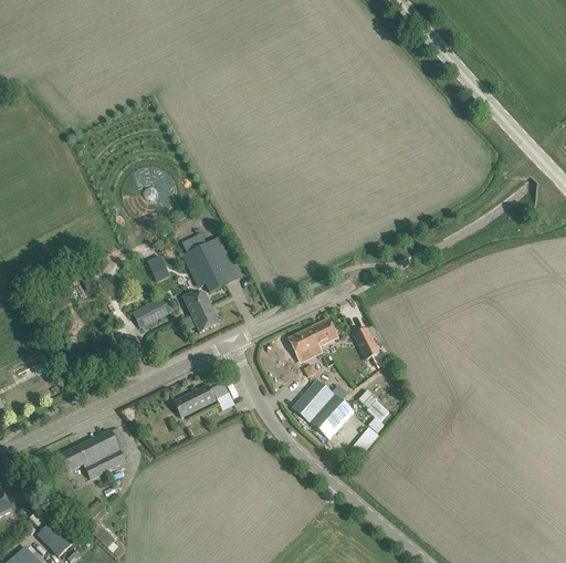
[(210,291),(226,283),(240,277),(220,236),(182,254),(198,287),(206,283),(210,291)]
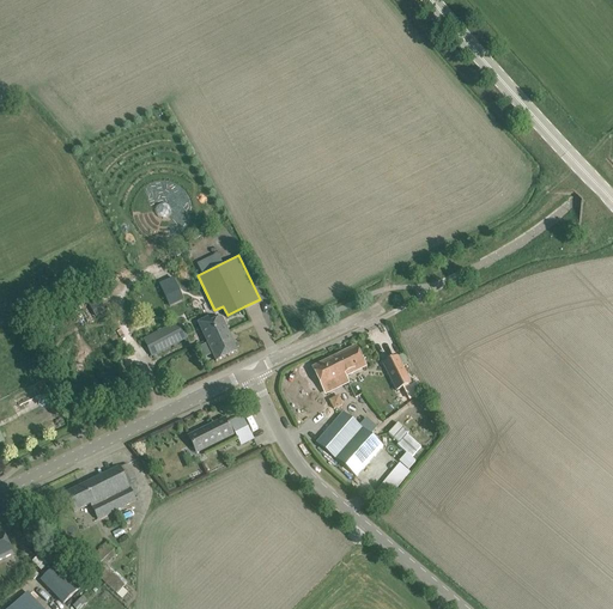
[(177,284),(164,291),(168,300),(182,294),(177,284)]
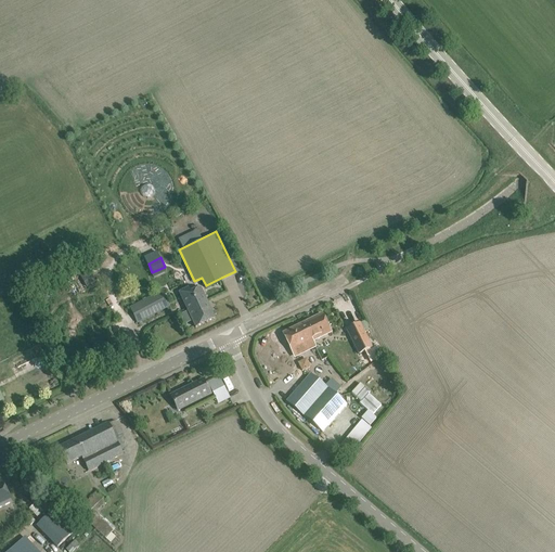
[(86,283),(95,278),(90,268),(80,273),(86,283)]
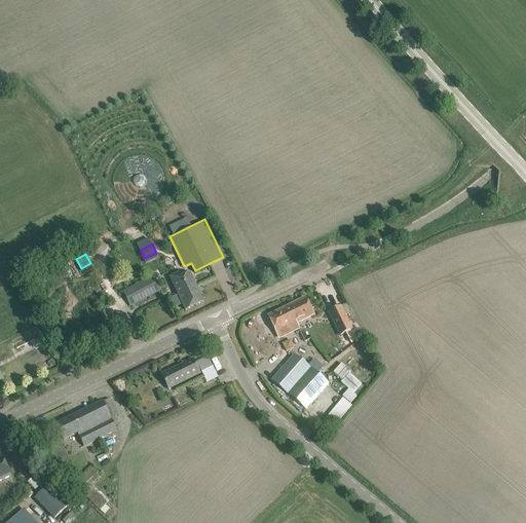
[(170,275),(178,292),(196,284),(189,270),(180,275),(178,271),(170,275)]
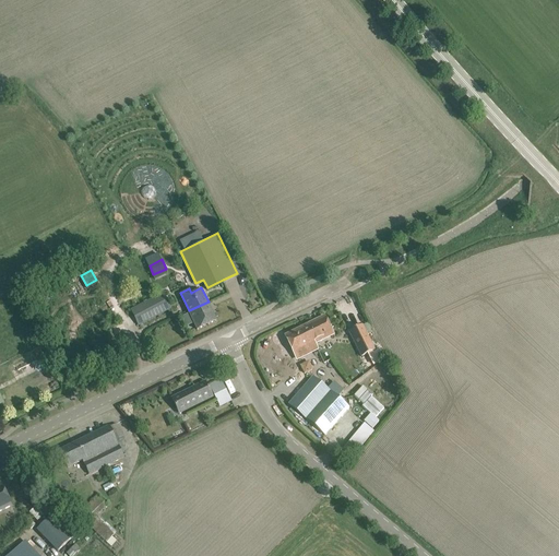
[(139,322),(171,306),(163,291),(131,308),(139,322)]
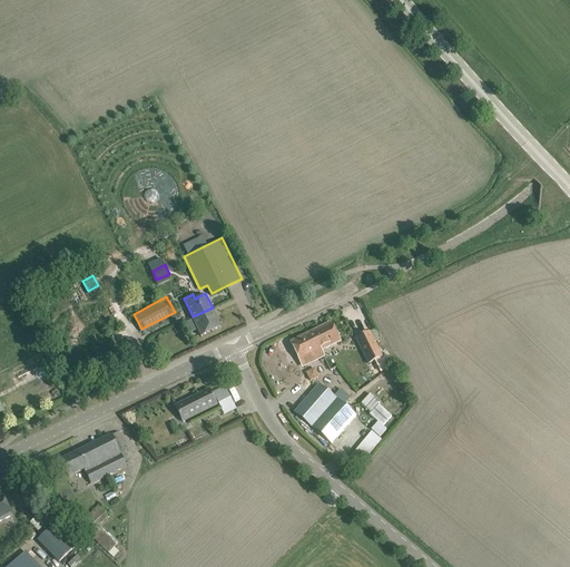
[(213,308),(193,316),(196,324),(200,334),(220,324),(216,314),(213,308)]
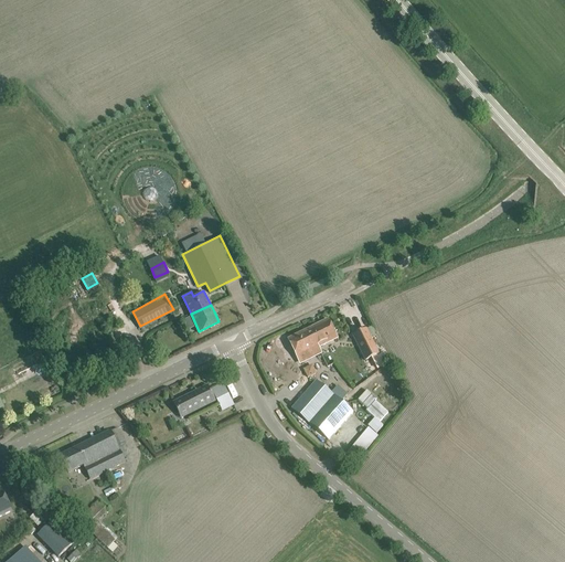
[(312,335),(320,350),(320,349),(318,345),(337,336),(328,318),(311,326),(315,333),(312,335)]
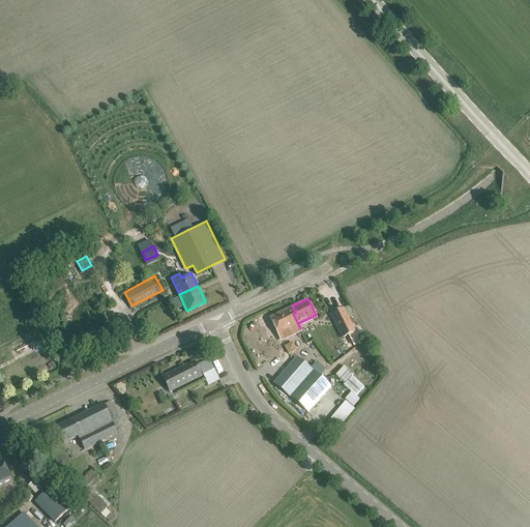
[(348,304),(331,313),(343,335),(354,329),(348,315),(352,313),(348,304)]
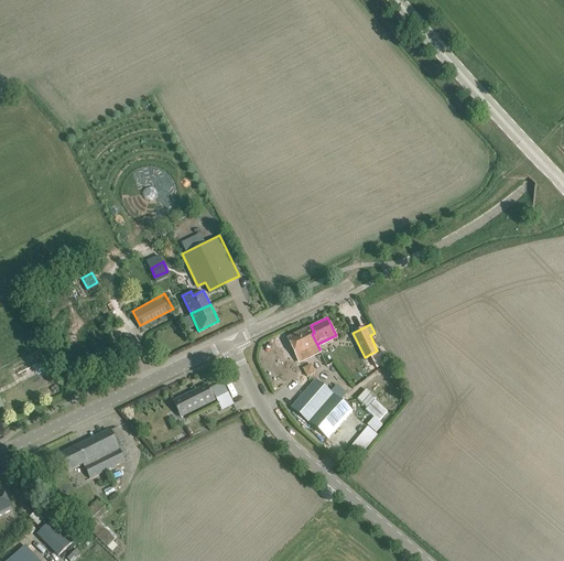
[(289,336),(300,359),(320,349),(312,334),(314,333),(311,325),(289,336)]
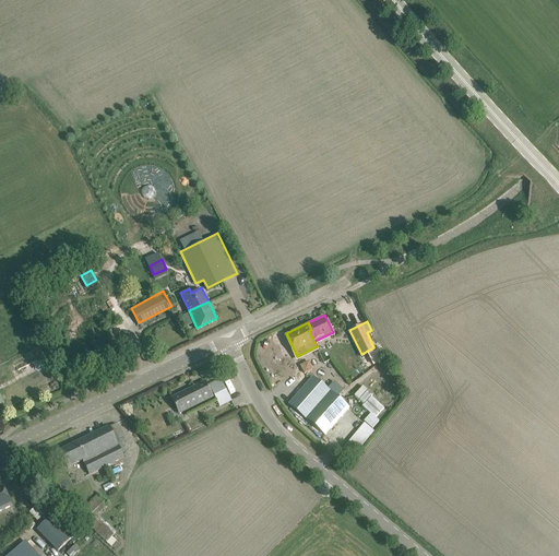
[(305,371),(313,367),(309,358),(300,363),(305,371)]
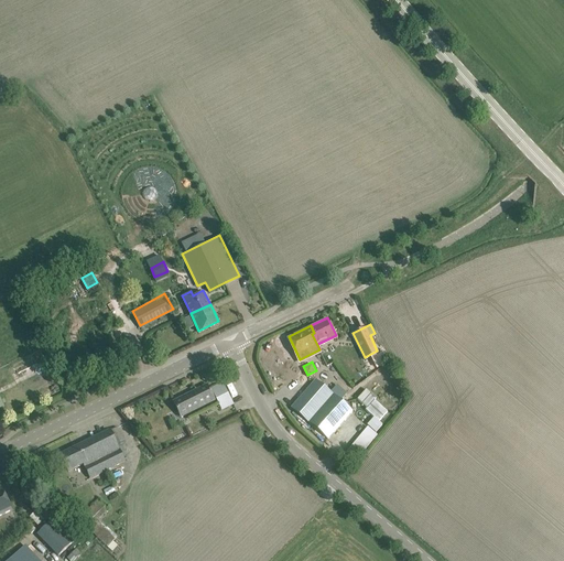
[(344,376),(338,369),(334,373),(339,379),(344,376)]
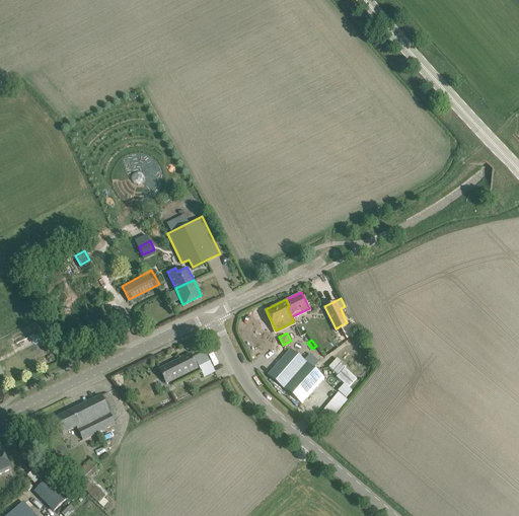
[(276,365),(269,372),(293,394),(302,402),(324,377),(313,367),(305,361),(290,348),(276,365)]
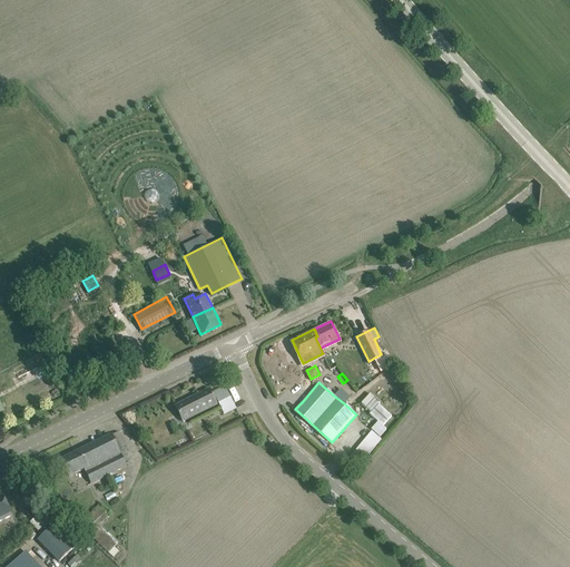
[(216,390),(226,411),(236,407),(226,385),(216,390)]
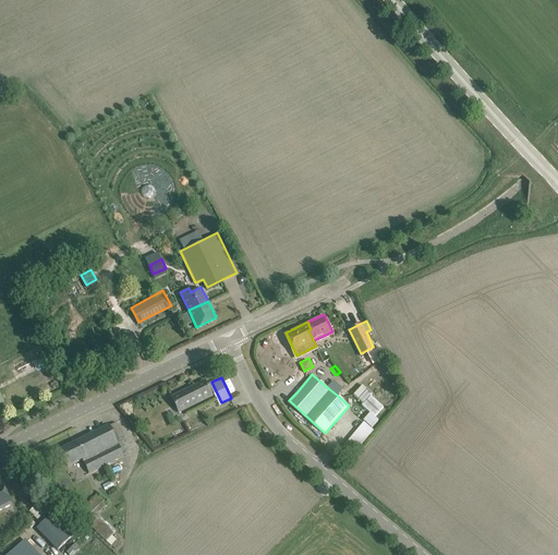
[(171,396),(177,406),(179,410),(211,394),(205,378),(171,396)]
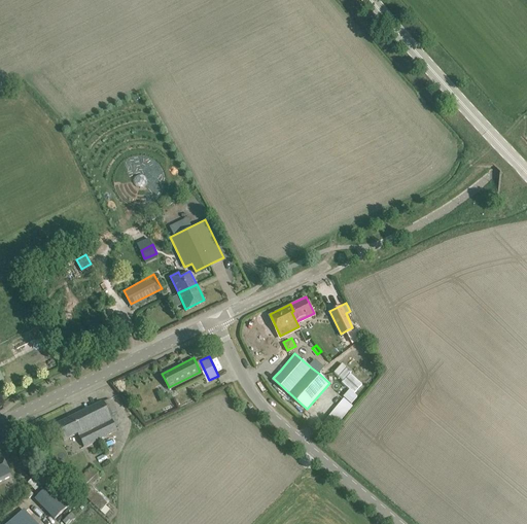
[(328,360),(324,363),(329,369),(332,365),(328,360)]
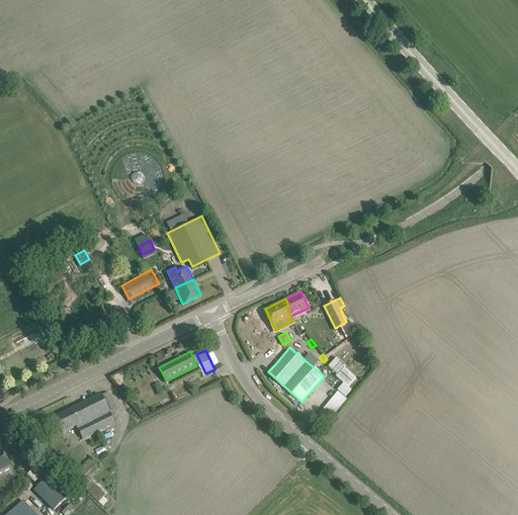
[(337,355),(328,364),(337,372),(336,374),(343,381),(337,388),(345,395),(351,389),(347,384),(356,376),(344,365),(345,363),(337,355)]
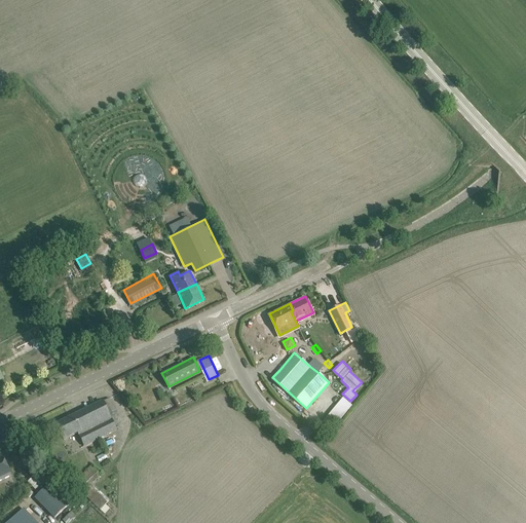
[(116,409),(114,406),(109,397),(55,422),(64,438),(77,431),(84,444),(116,428),(109,413),(116,409)]
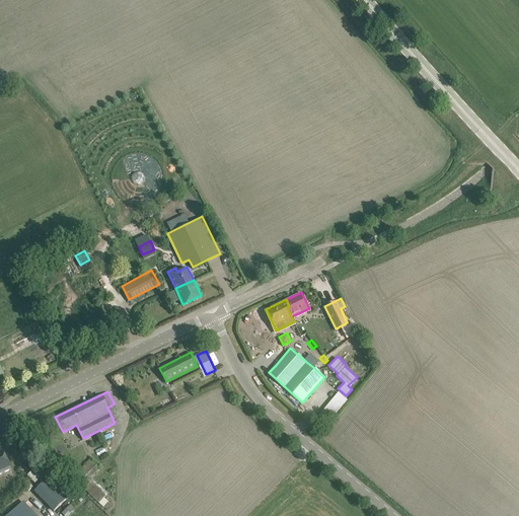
[(0,450),(0,471),(11,466),(2,449),(0,450)]
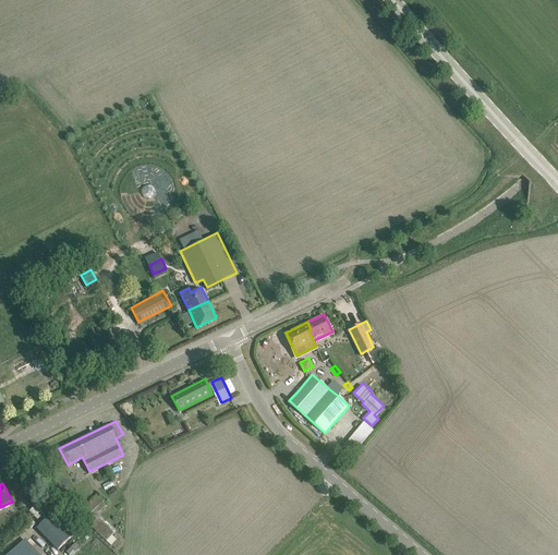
[(96,515),(109,499),(98,490),(85,505),(96,515)]
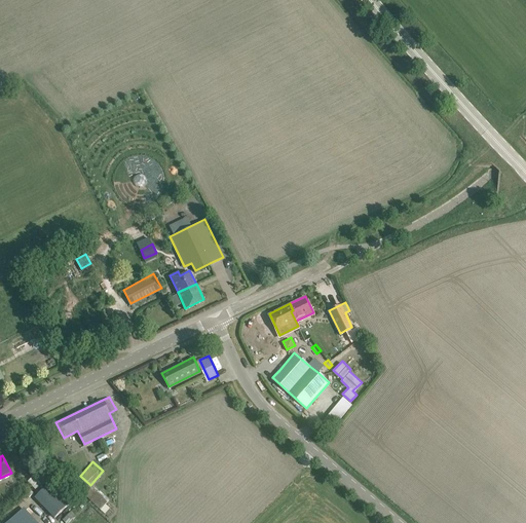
[(35,496),(54,516),(70,501),(68,499),(72,495),(58,481),(53,484),(50,481),(48,483),(44,479),(35,488),(39,492),(35,496)]
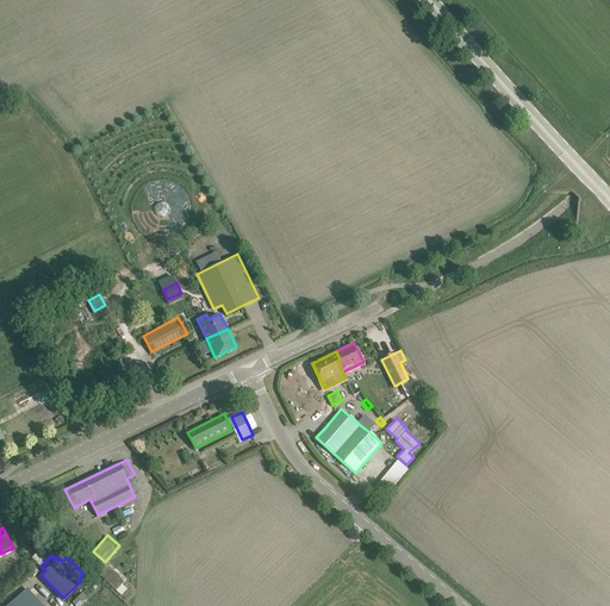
[(122,593),(129,586),(110,566),(103,573),(122,593)]
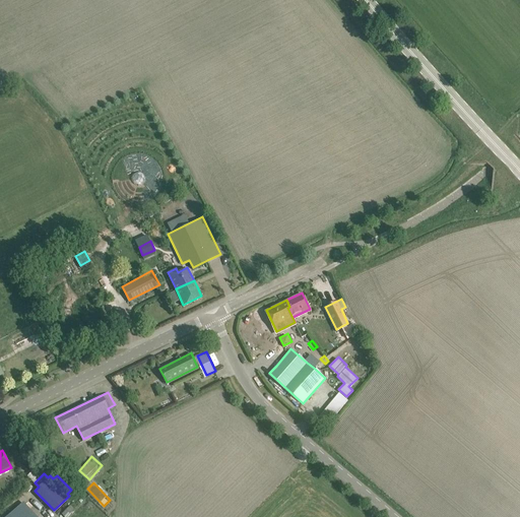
[(5,516),(38,516),(23,501),(5,516)]
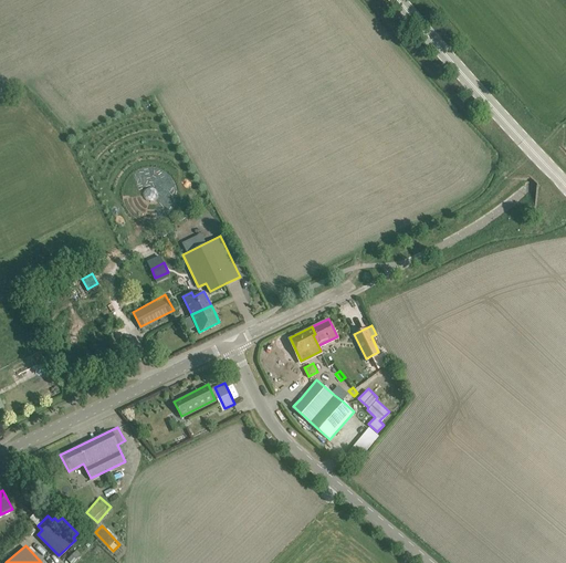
[(81,553),(76,549),(67,559),(72,562),(81,553)]
